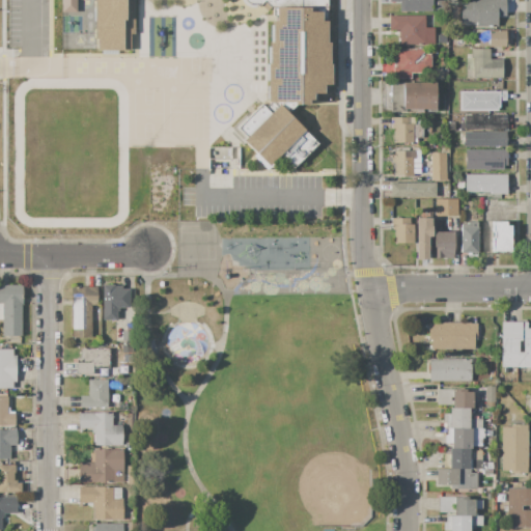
[(61,0),(76,0),(76,11),(61,11),(61,0)]
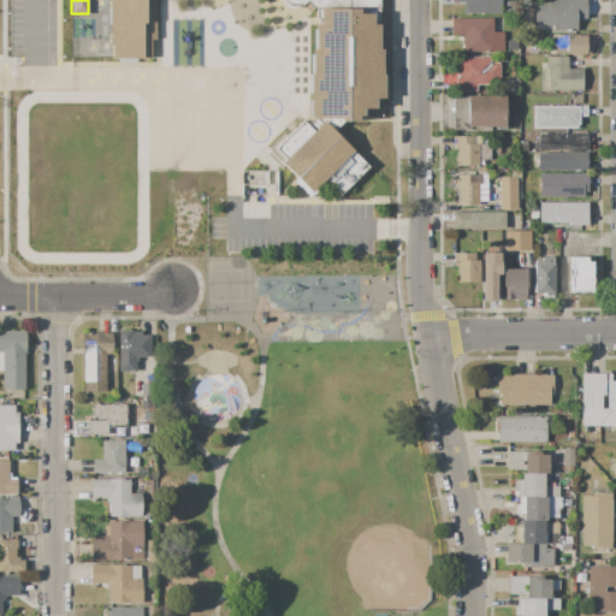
[(110,0),(379,0),(379,48),(383,48),(381,75),(385,75),(384,100),(375,100),(375,107),(367,108),(367,116),(357,117),(357,123),(339,123),(339,119),(309,119),(311,55),(313,55),(313,29),(315,29),(315,25),(319,25),(318,19),(315,19),(317,11),(314,10),(309,13),(302,6),(300,9),(296,5),(294,6),(291,6),(288,5),(285,3),(283,0),(157,0),(157,39),(152,39),(152,59),(113,59),(113,46),(110,46),(110,0)]
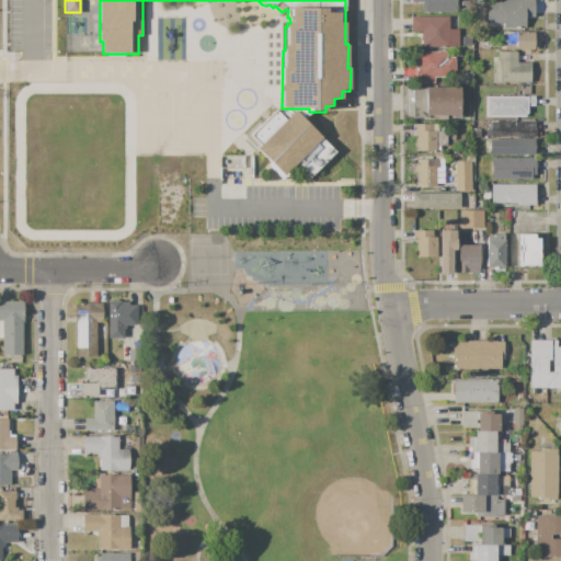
[(457,0),(457,12),(423,13),(422,2),(412,2),(412,0),(457,0)]
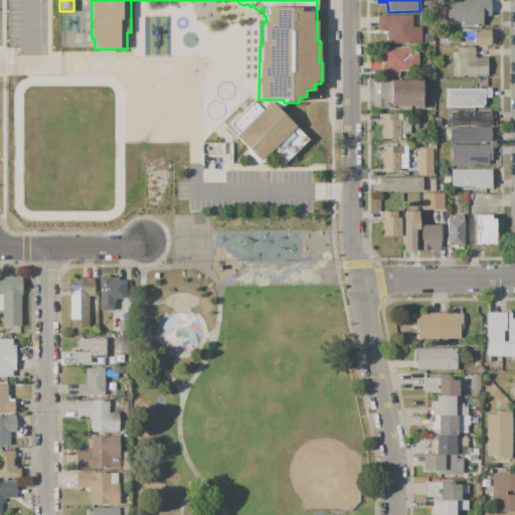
[(447,0),(490,0),(490,16),(482,16),(482,27),(462,27),(462,22),(447,22),(447,0)]
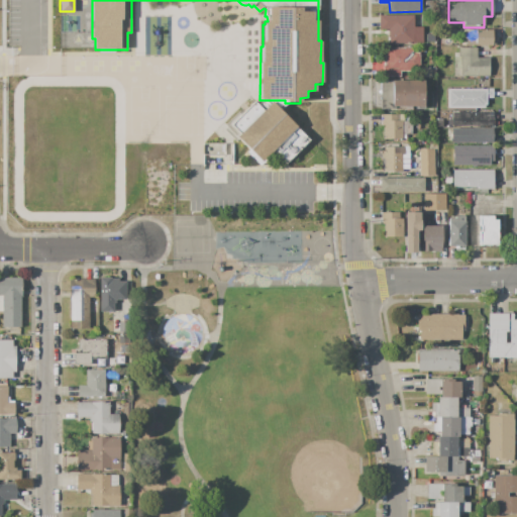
[(379,16),(413,15),(413,27),(422,27),(422,43),(396,43),(396,45),(392,45),(392,43),(389,43),(389,29),(379,29),(379,16)]
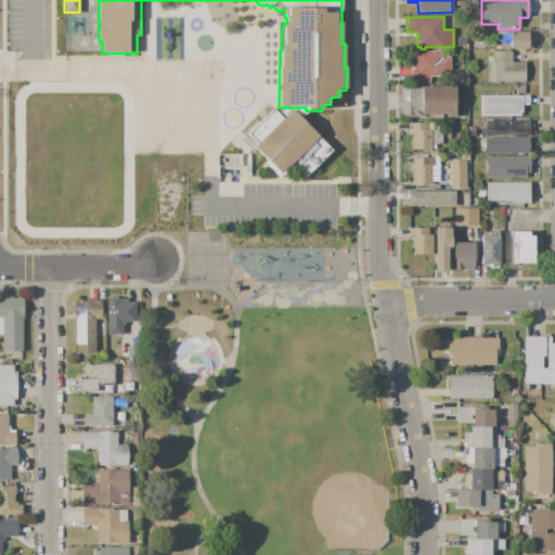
[(498,33),(528,33),(528,50),(498,50),(498,33)]
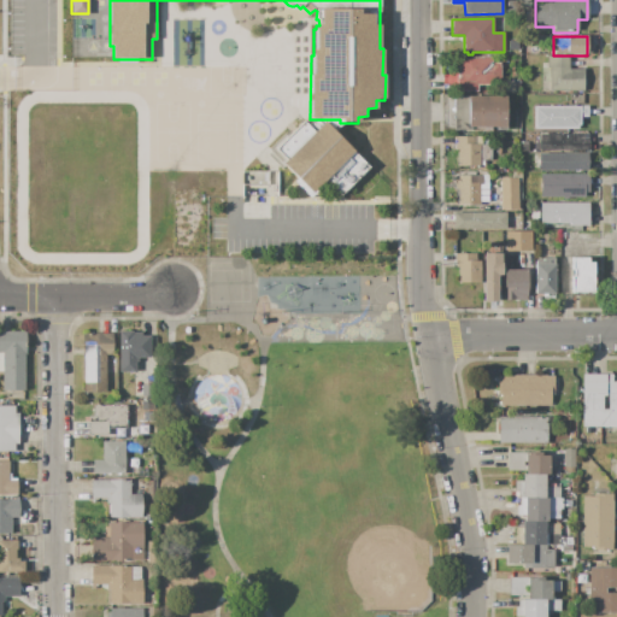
[(507,41),(521,40),(521,54),(507,54),(507,41)]
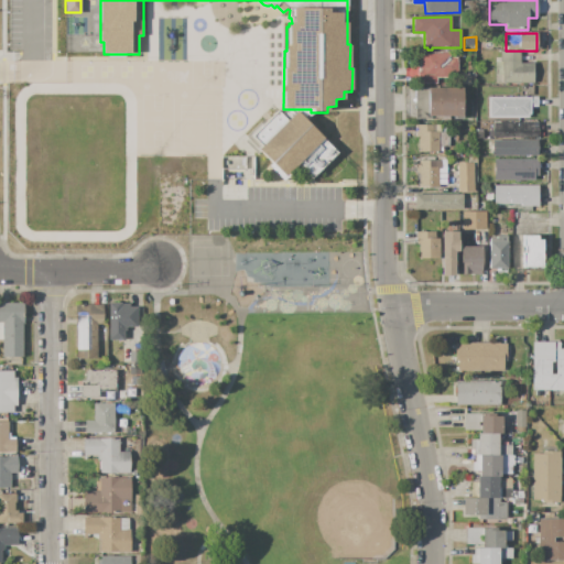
[(420,52),(449,52),(449,58),(457,57),(457,78),(436,78),(436,83),(433,83),(433,86),(419,86),(419,83),(418,83),(418,72),(420,72),(420,52)]
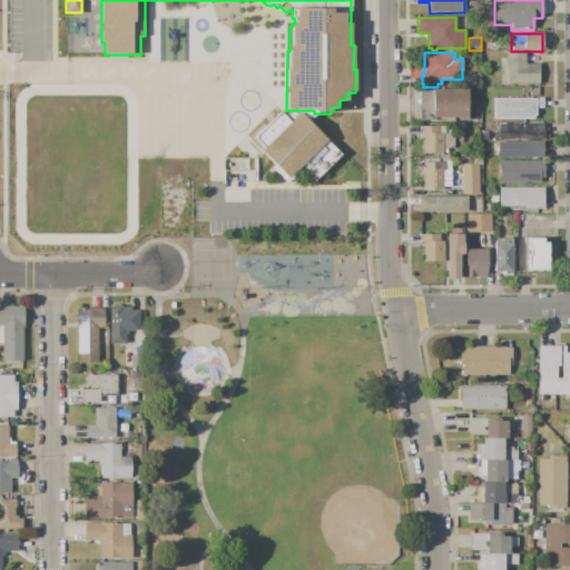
[(505,53),(526,53),(526,64),(539,64),(539,85),(508,85),(508,76),(501,76),(500,58),(505,58),(505,53)]
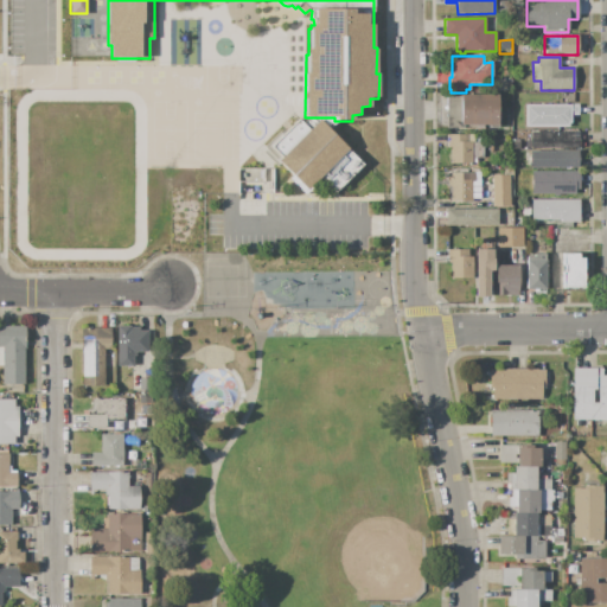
[(496,80),(506,80),(506,91),(496,91),(496,80)]
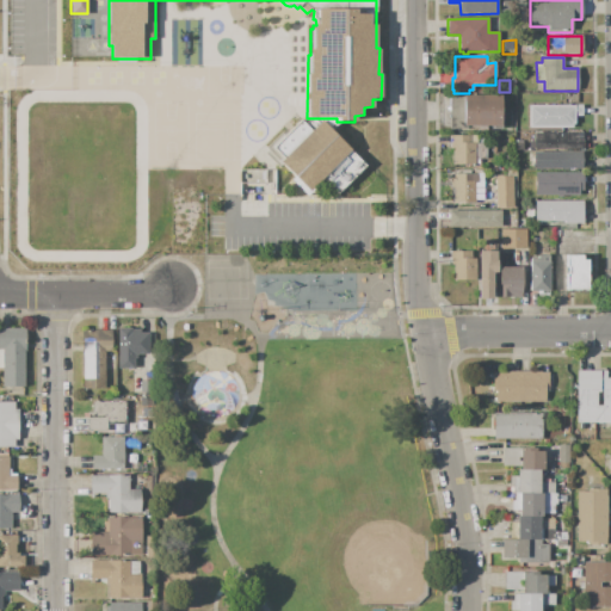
[(450,96),(501,96),(501,129),(491,129),(491,128),(487,128),(487,131),(480,131),(480,128),(467,129),(467,130),(450,130),(450,96)]
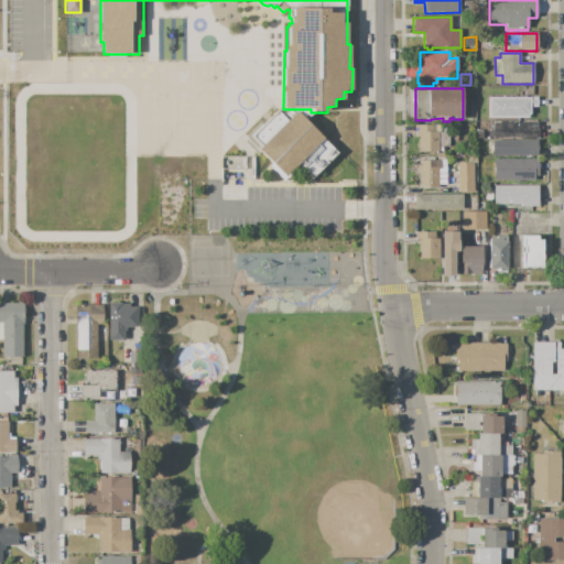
[(488,98),(537,97),(537,107),(531,107),(531,115),(529,115),(529,119),(488,119),(488,98)]
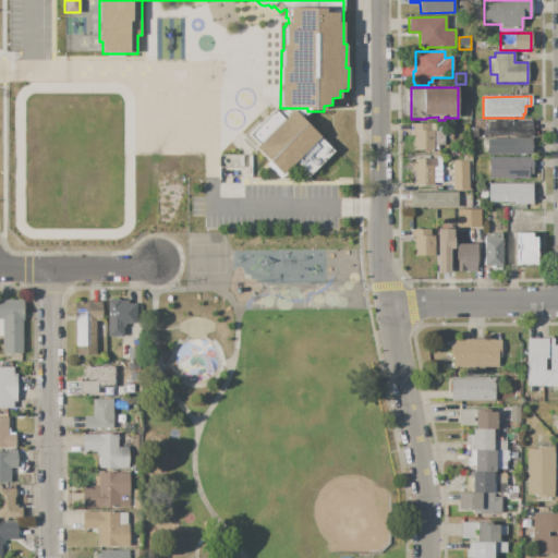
[(256,148),(259,145),(250,135),(275,110),(279,114),(284,109),(290,114),(295,110),(336,152),(308,178),(294,162),(281,174),(256,148)]
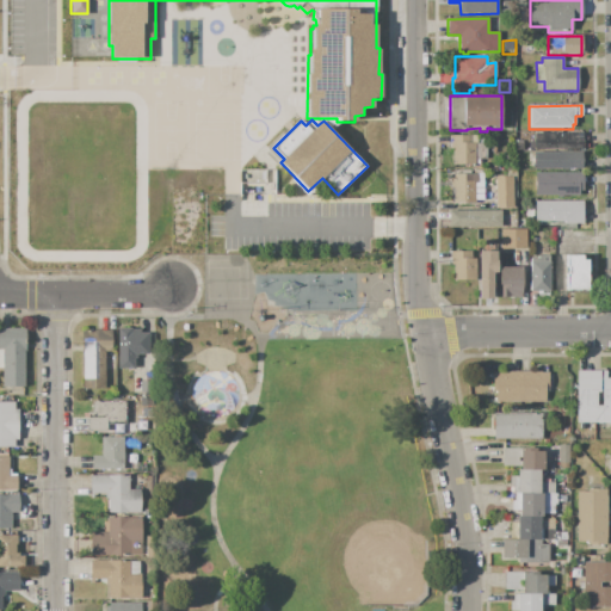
[(535,134),(582,133),(582,149),(535,149),(535,134)]
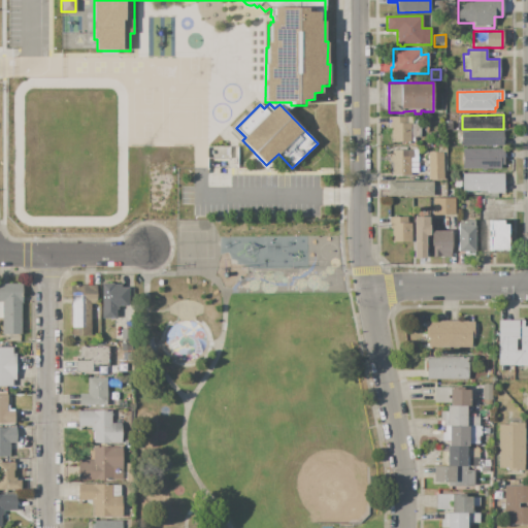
[(389,118),(410,118),(410,119),(411,119),(411,124),(416,124),(416,137),(410,137),(410,142),(391,142),(391,129),(389,129),(389,118)]
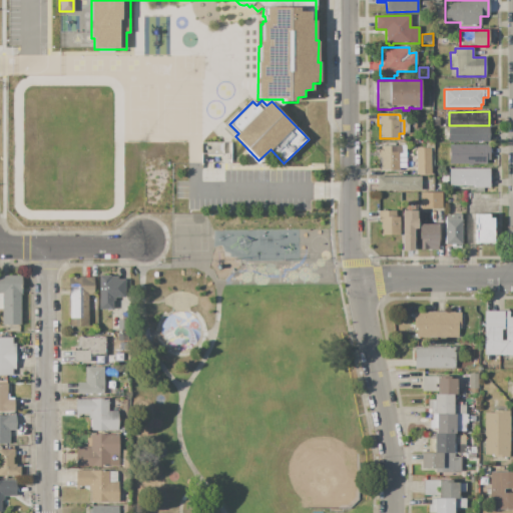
[(448,128),(489,127),(489,141),(448,142),(448,128)]
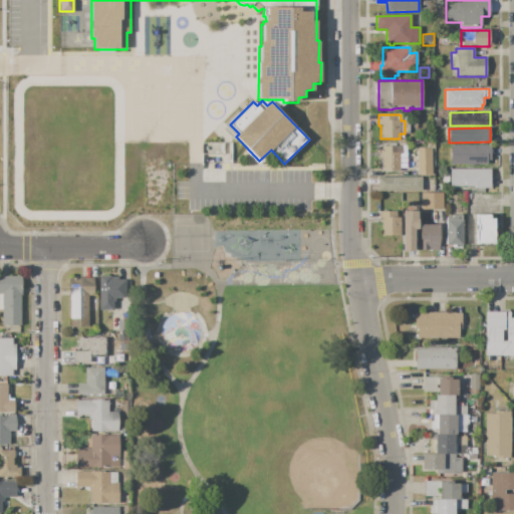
[(202,144),(232,144),(232,164),(201,164),(202,144)]
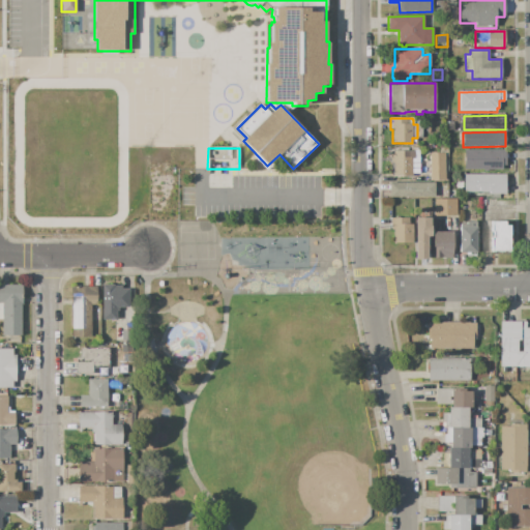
[(464,150),(505,150),(505,166),(502,166),(502,169),(497,169),(497,171),(493,171),(493,169),(490,169),(490,172),(479,172),(479,169),(464,169),(464,150)]
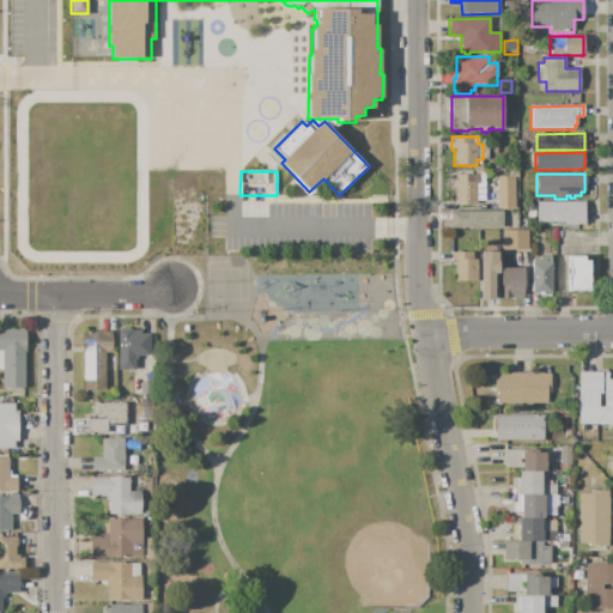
[(450,175),(480,175),(485,175),(485,182),(480,182),(480,186),(477,186),(477,204),(450,204),(450,175)]
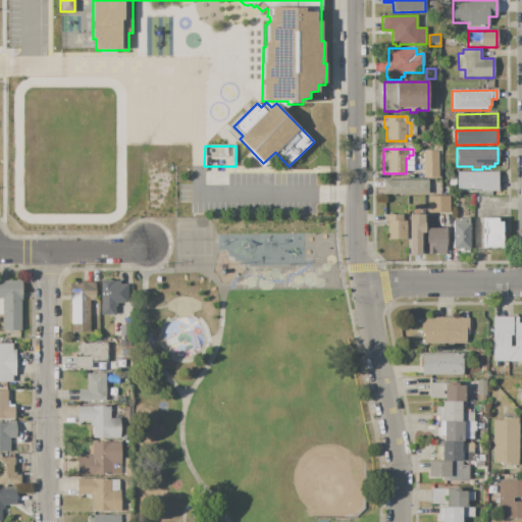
[(423,151),(437,151),(437,177),(424,177),(424,160),(423,160),(423,151)]
